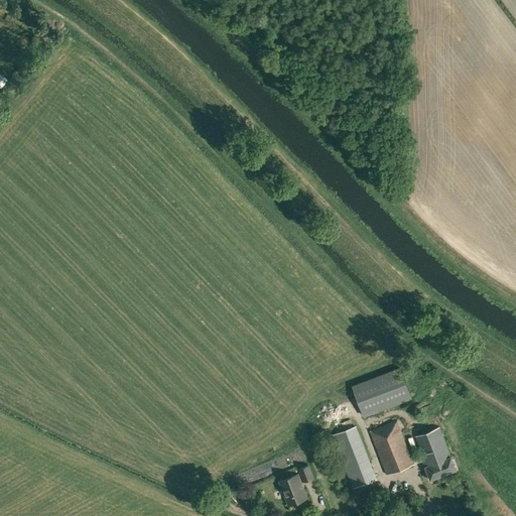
[(363,417),(411,398),(399,367),(351,386),(363,417)]
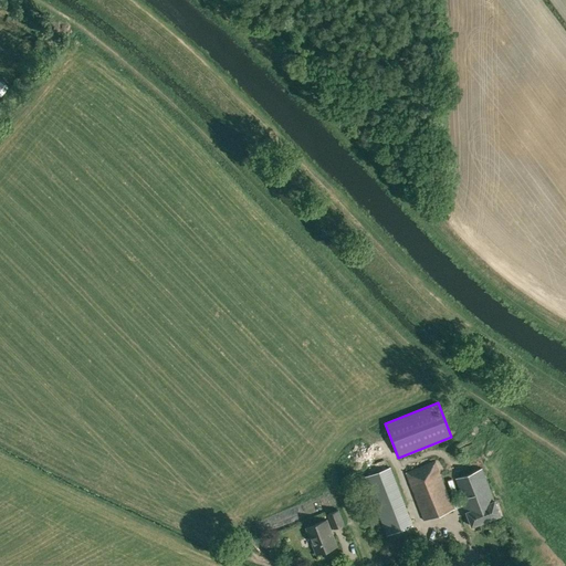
[(451,502),(436,461),(406,473),(425,521),(463,505),(472,526),(501,515),(482,469),(456,479),(463,498),(451,502)]
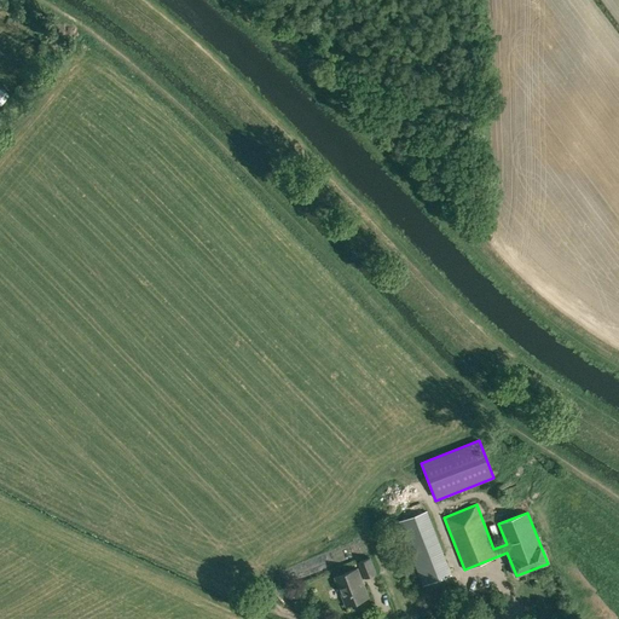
[(423,585),(428,584),(451,574),(426,512),(398,522),(423,585)]
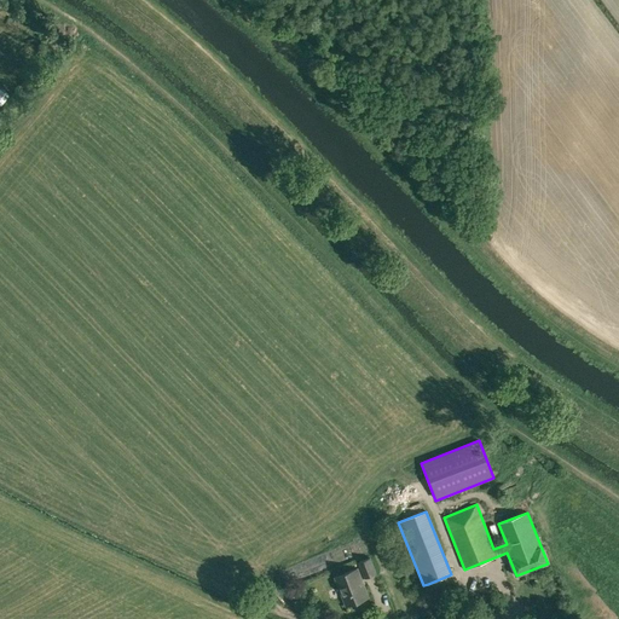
[(364,579),(377,574),(371,557),(358,562),(364,579)]
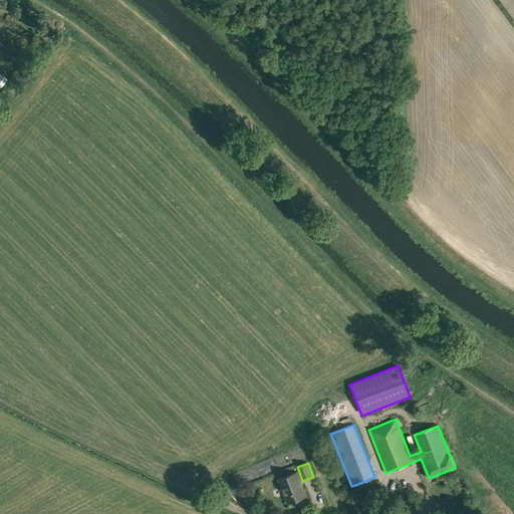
[(288,503),(306,496),(296,472),(278,479),(288,503)]
